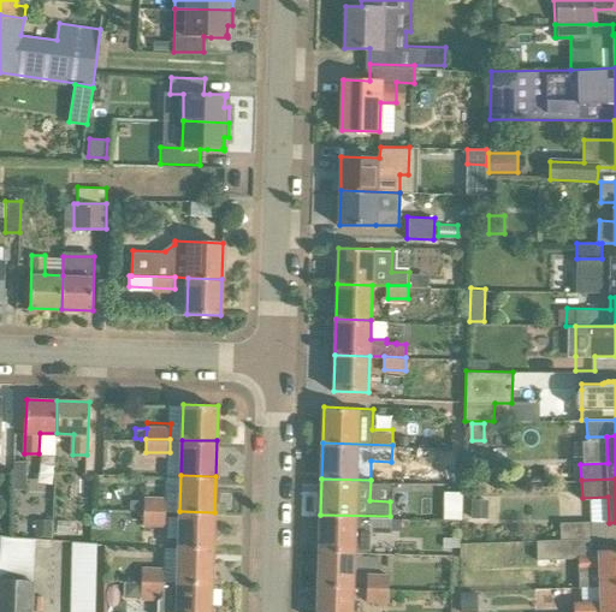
[(144,493),(143,510),(165,511),(166,494),(144,493)]
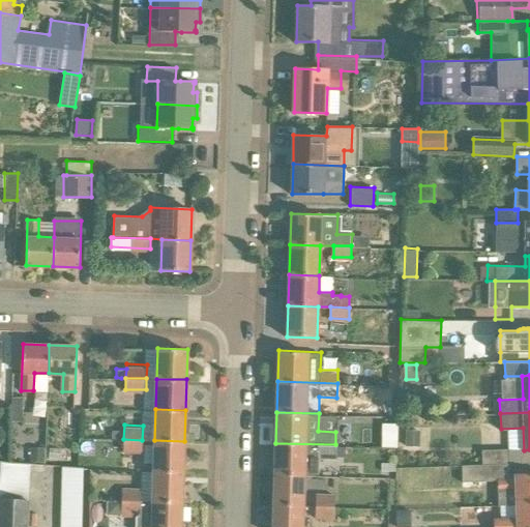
[(407,444),(420,445),(421,428),(407,428),(407,444)]
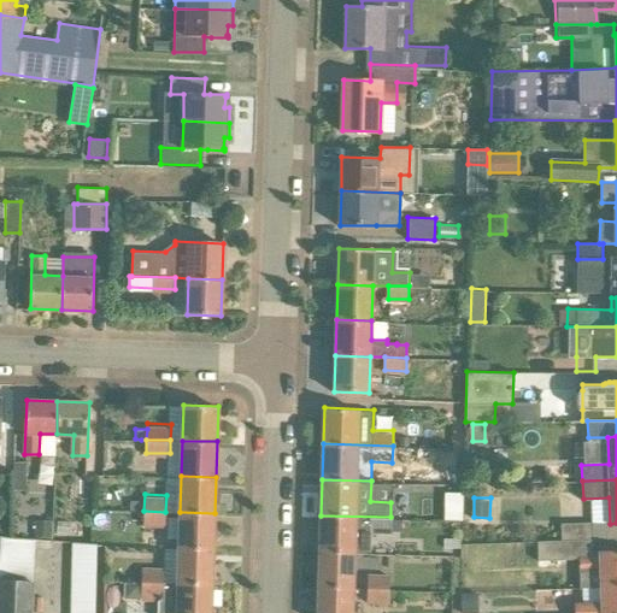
[(144,510),(144,500),(130,500),(130,510),(144,510)]
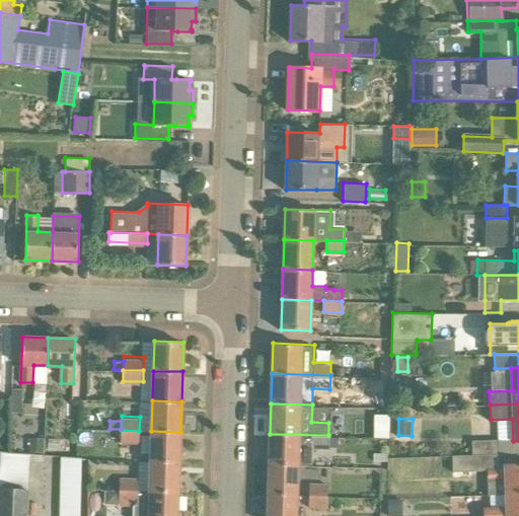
[(139,442),(139,431),(121,430),(121,442),(139,442)]
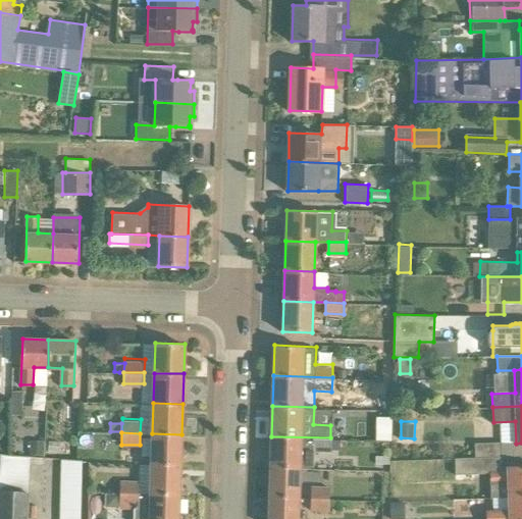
[(181,434),(152,433),(151,464),(180,465),(181,434)]
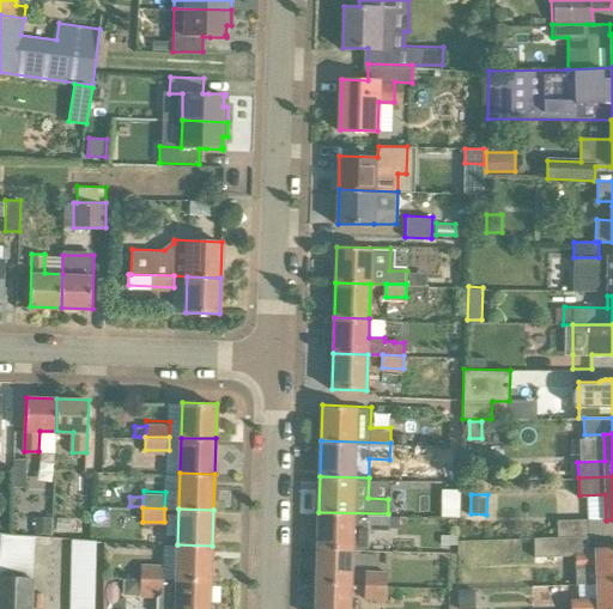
[(388,513),(319,512),(317,547),(352,548),(366,549),(366,529),(388,529),(388,513)]
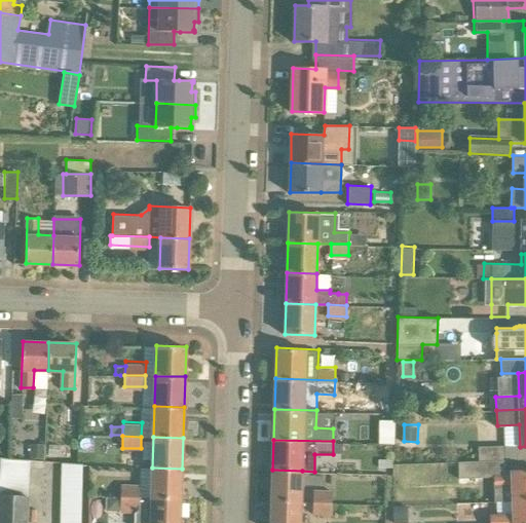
[(30,443),(30,457),(43,458),(44,444),(30,443)]
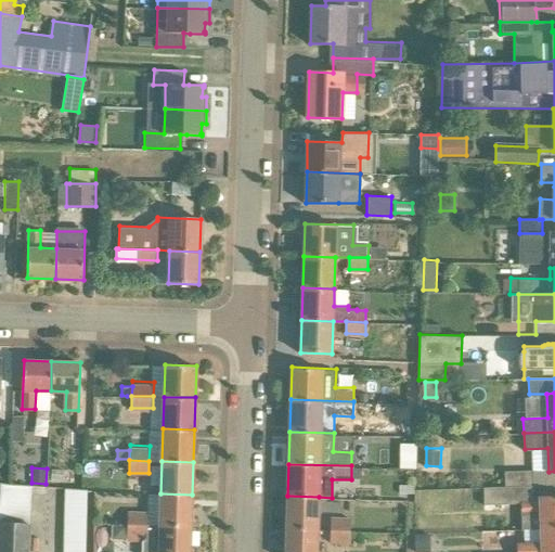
[(531,482),(531,467),(504,469),(504,483),(520,483),(531,482)]
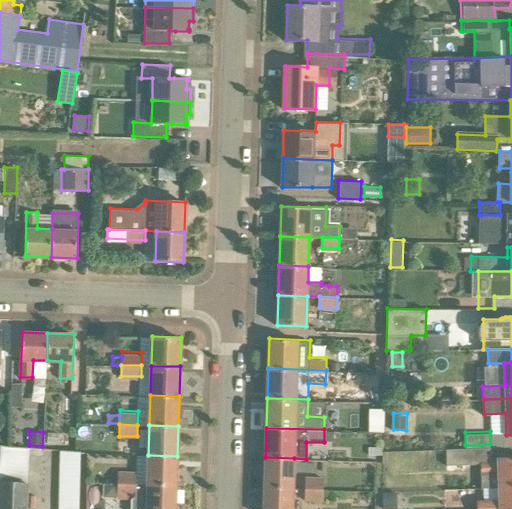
[(0,457),(28,458),(29,446),(1,445),(0,457)]
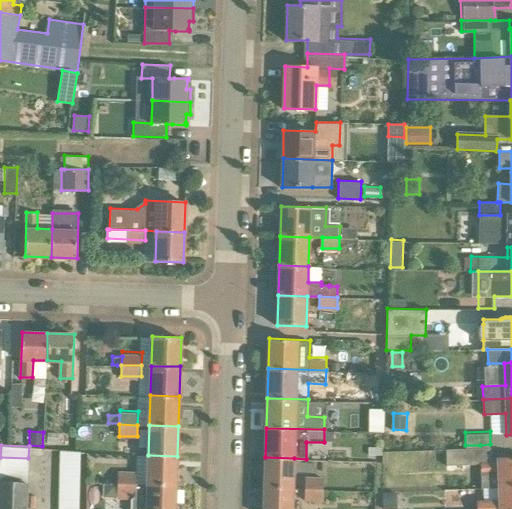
[(481,461),(481,460),(480,445),(465,445),(447,446),(447,462),(481,461)]
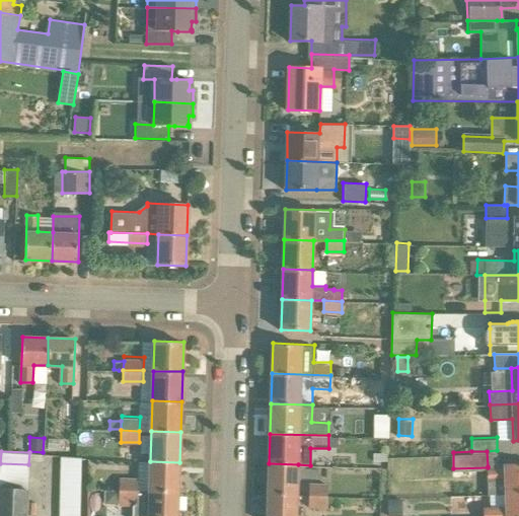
[(62,455),(61,467),(81,468),(81,456),(62,455)]
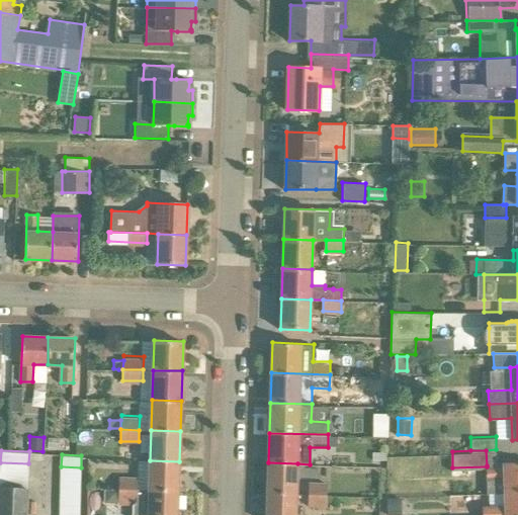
[(179,461),(150,460),(149,490),(178,491),(179,461)]
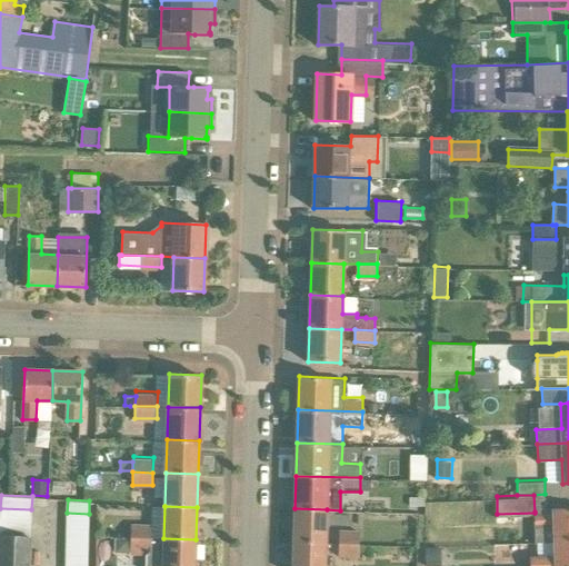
[(0,516),(0,520),(31,523),(31,509),(0,508),(0,516)]
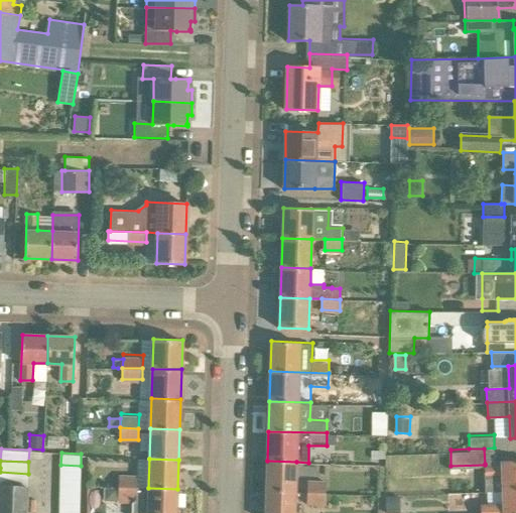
[(296,462),(267,461),(266,491),(295,492),(296,462)]
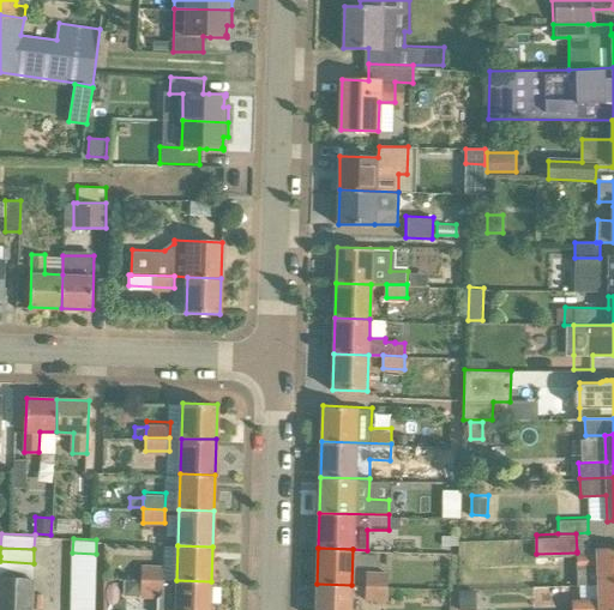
[(613,583),(613,549),(577,551),(577,553),(578,585),(600,584),(613,583)]
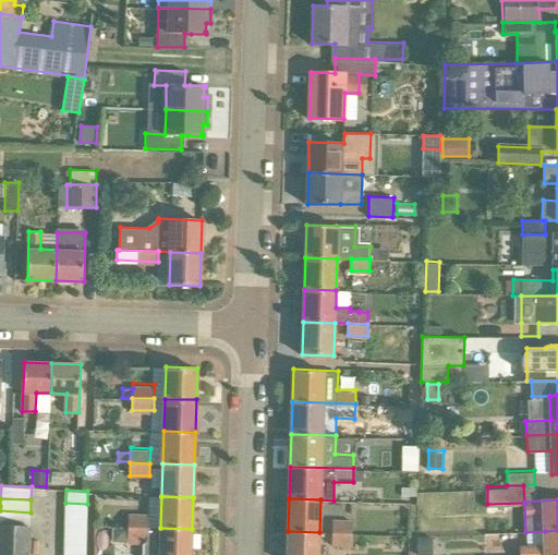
[(86,517),(87,504),(65,503),(65,516),(86,517)]
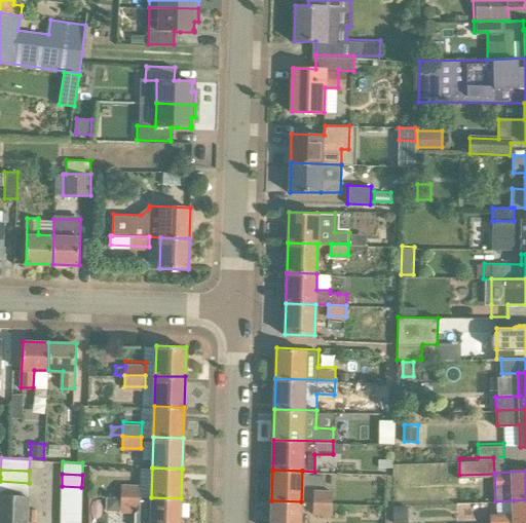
[(0,493),(28,495),(29,483),(0,481),(0,493)]
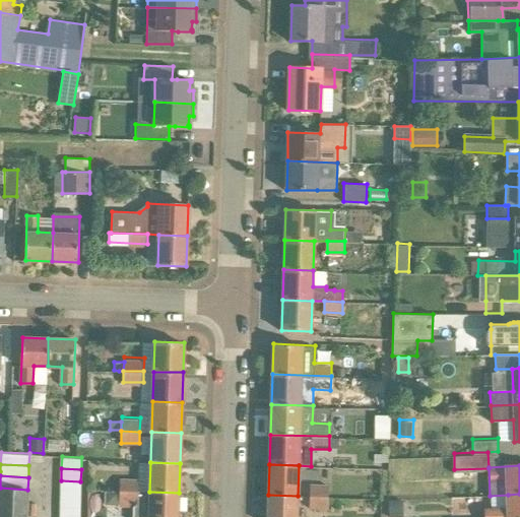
[(80,494),(80,481),(61,480),(61,494),(80,494)]
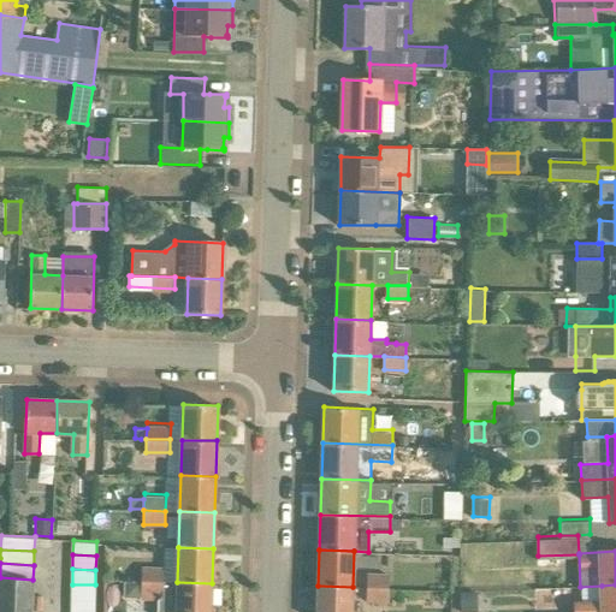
[(142,569),(142,581),(163,582),(164,569),(142,569)]
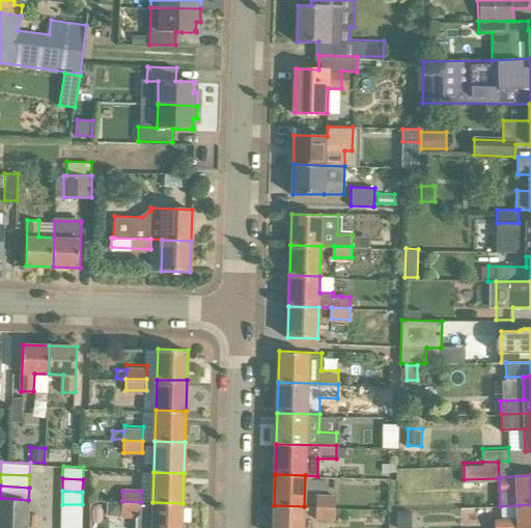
[(317,492),(317,506),(336,507),(337,492),(317,492)]
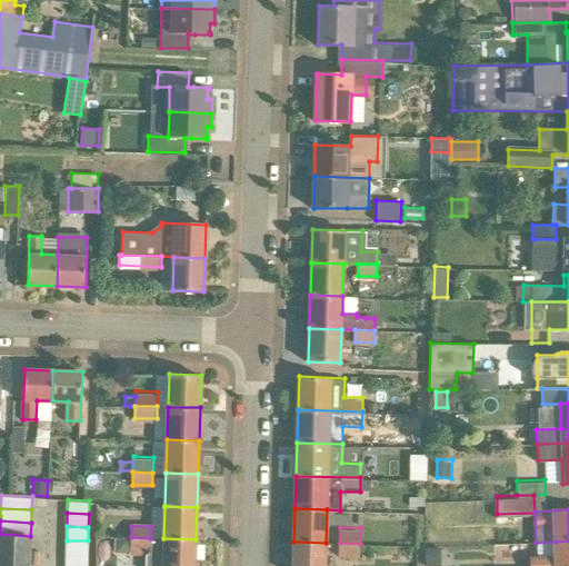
[(0,565),(28,565),(30,536),(0,534),(0,565)]
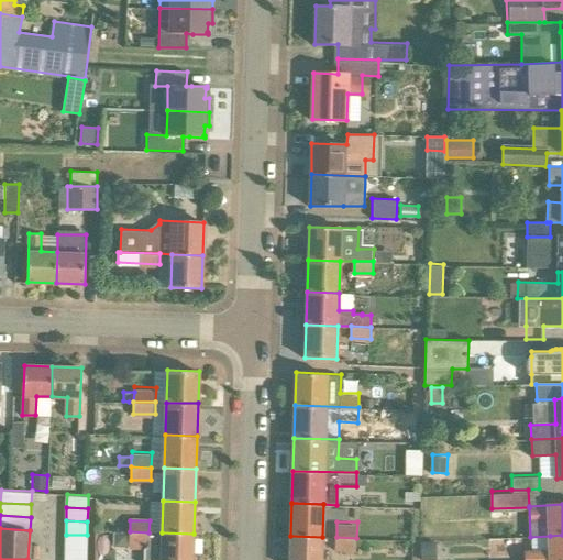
[(145,544),(144,559),(192,559),(194,534),(162,533),(148,533),(130,531),(129,544),(145,544)]
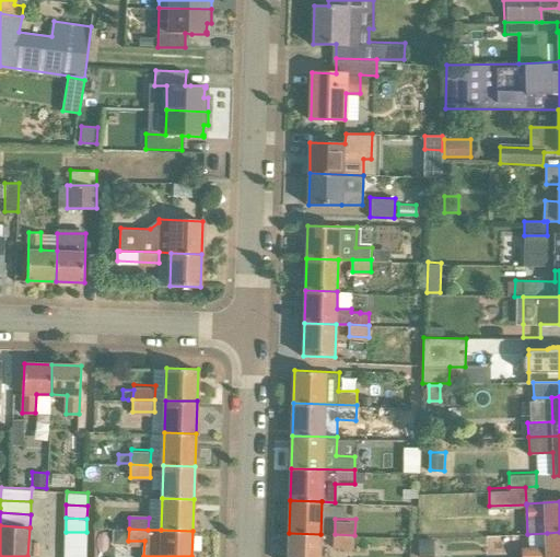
[(86,545),(86,532),(66,532),(65,545),(86,545)]
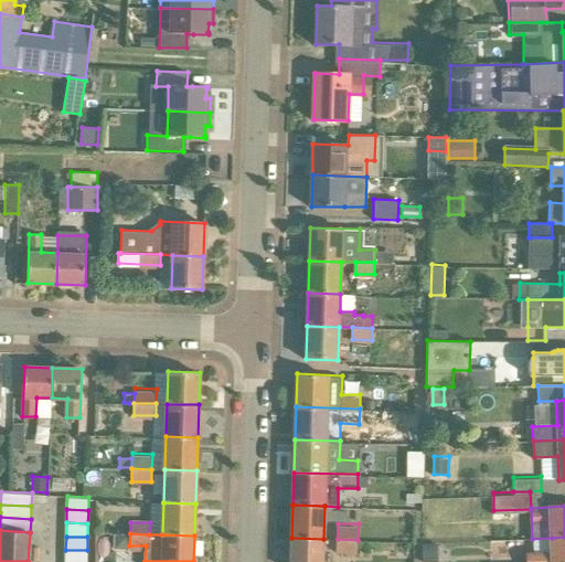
[(526,561),(564,561),(564,537),(552,538),(552,552),(528,553),(526,561)]
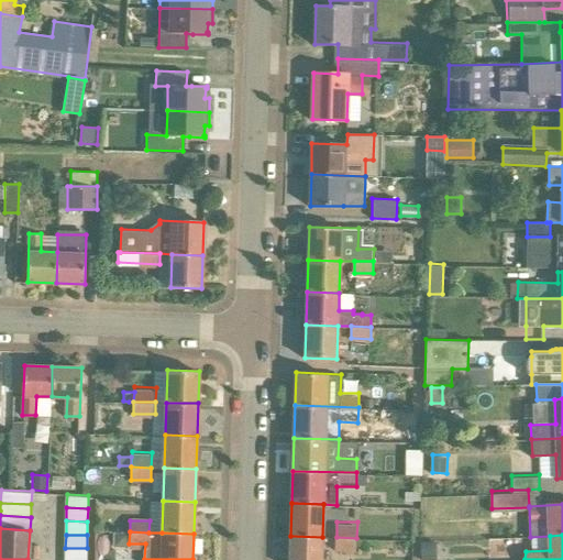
[(321,559),(322,537),(290,536),(289,559),(321,559)]
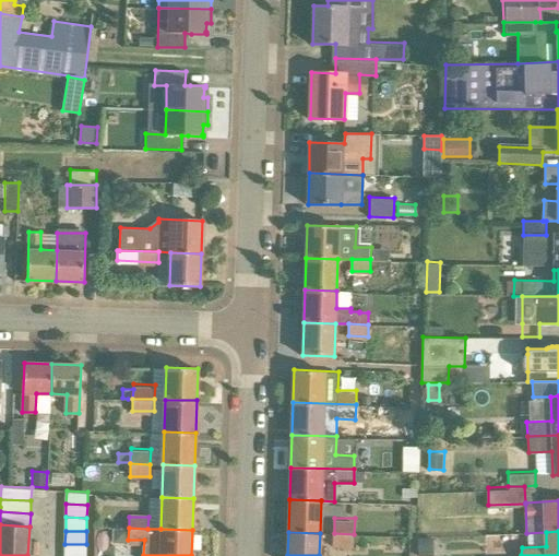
[(354,534),(334,533),(333,547),(354,547),(354,534)]
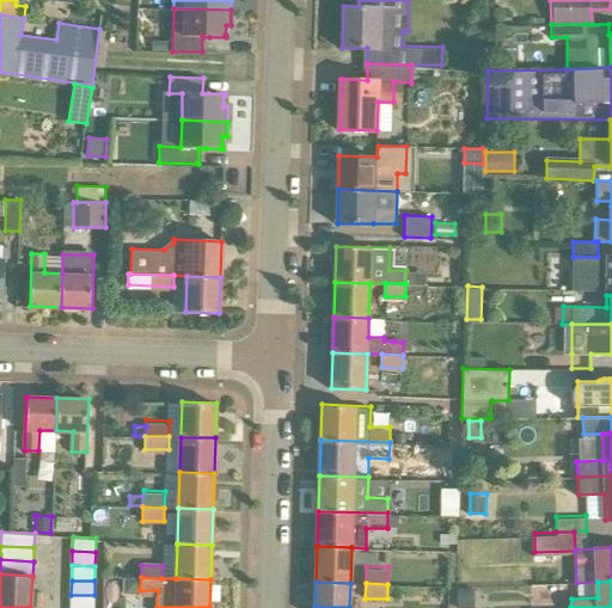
[(459,585),(458,607),(476,607),(476,587),(459,585)]
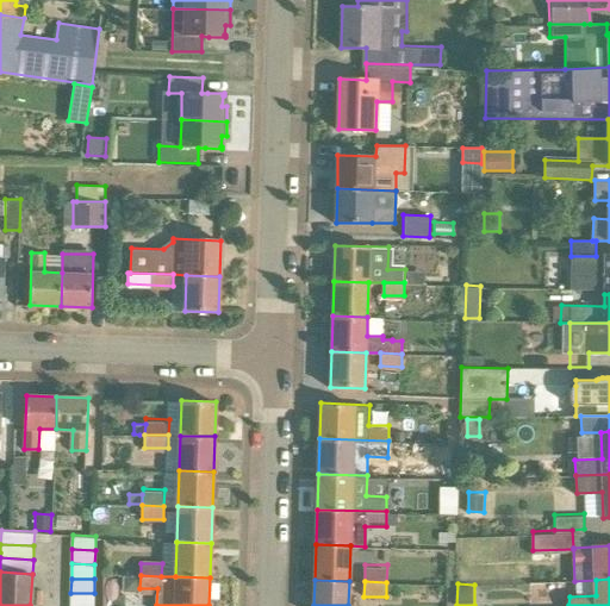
[(93,605),(94,593),(70,593),(70,605),(93,605)]
